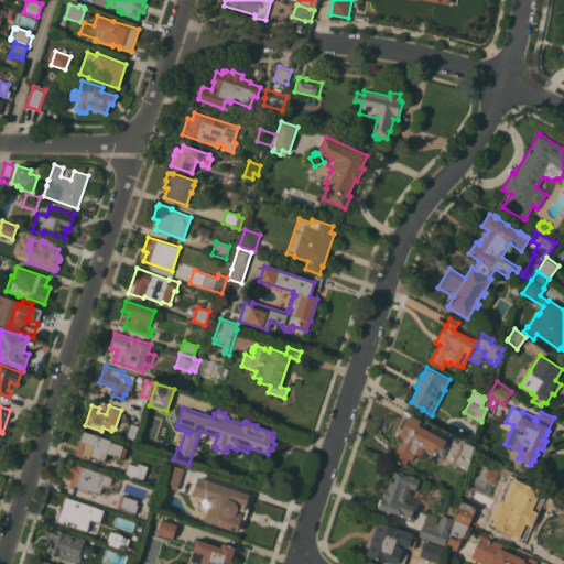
[(437,448),(433,455),(425,451),(424,453),(422,454),(420,455),(418,455),(415,454),(413,461),(409,458),(405,465),(401,462),(400,464),(397,462),(398,459),(392,457),(401,442),(400,437),(401,433),(403,431),(402,430),(409,416),(410,418),(411,414),(421,420),(420,423),(421,423),(420,425),(447,440),(442,451),(437,448)]
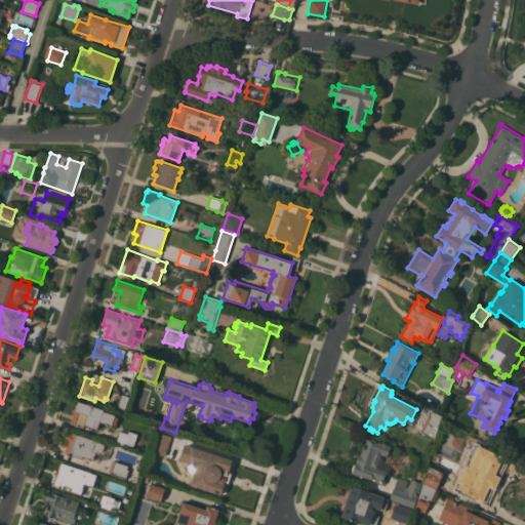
[(124,409),(118,406),(122,395),(128,397),(124,409)]
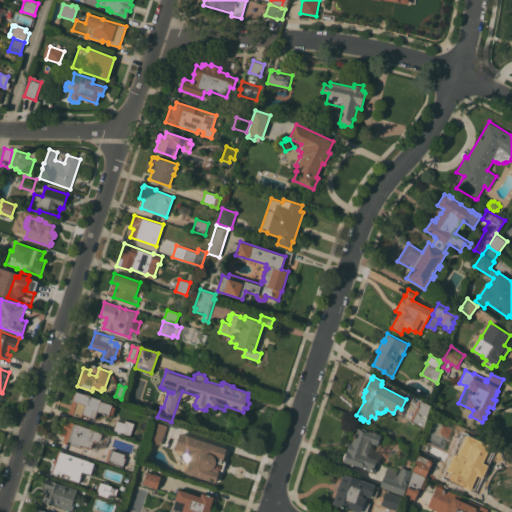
[(85,394),(86,393),(91,395),(91,396),(102,399),(101,400),(113,404),(112,406),(115,407),(113,414),(110,413),(109,415),(98,411),(95,418),(82,414),(81,417),(69,412),(73,400),(74,399),(72,399),(75,392),(76,392),(77,391),(85,394)]
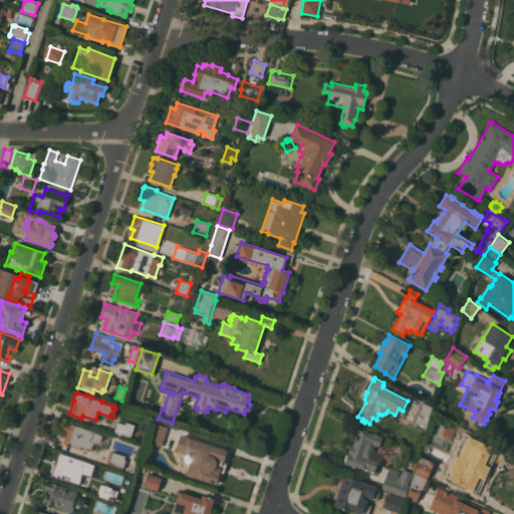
[(433,407),(426,430),(413,423),(414,423),(412,422),(420,407),(419,406),(422,401),(433,407)]
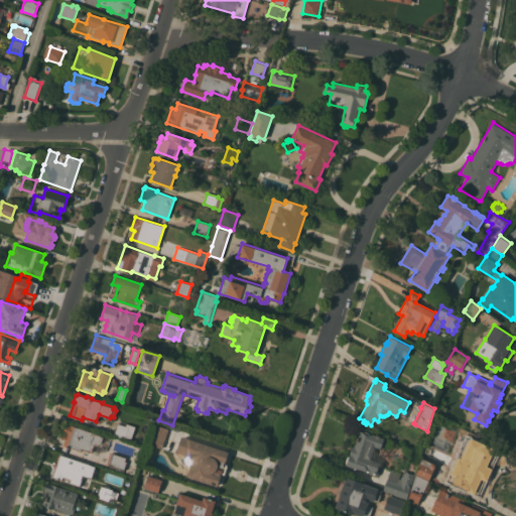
[(92,452),(82,448),(81,450),(69,446),(69,448),(66,447),(67,445),(63,444),(66,439),(61,438),(67,423),(95,432),(94,433),(104,436),(101,443),(96,445),(94,444),(92,452)]
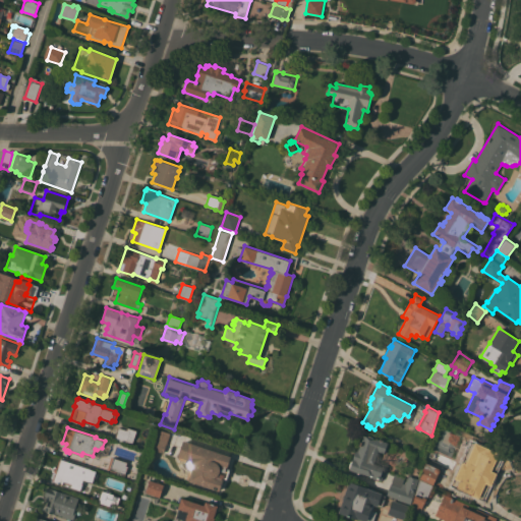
[(125,443),(115,440),(119,427),(126,429),(127,427),(136,430),(132,444),(126,442),(125,443)]
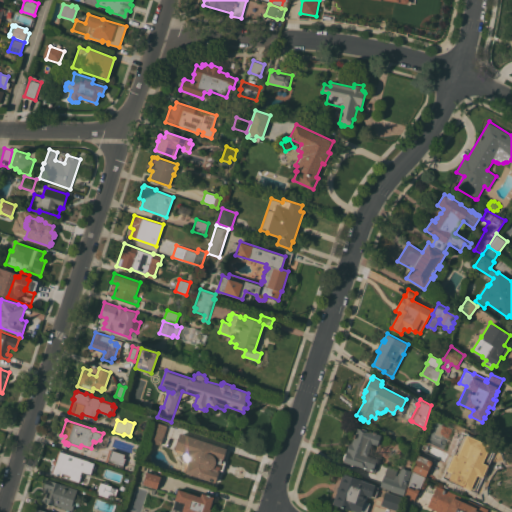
[(161,444),(152,441),(157,425),(166,428),(161,444)]
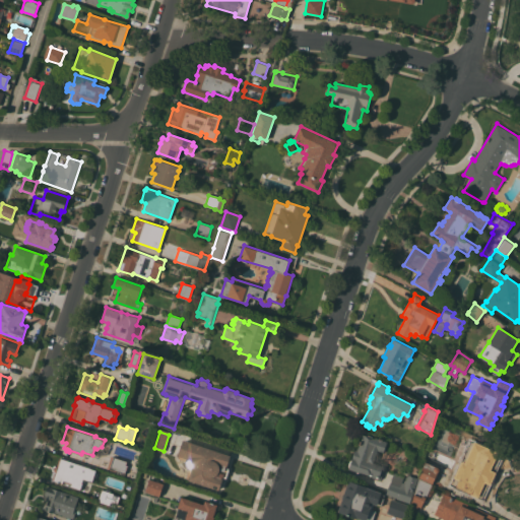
[(363,435),(366,436),(368,435),(373,437),(374,438),(375,439),(375,437),(379,439),(379,438),(388,442),(384,453),(378,450),(376,457),(377,458),(375,463),(386,467),(381,479),(377,478),(376,479),(373,477),(373,476),(361,472),(361,473),(349,468),(349,467),(348,464),(350,460),(352,459),(356,449),(358,450),(363,435)]
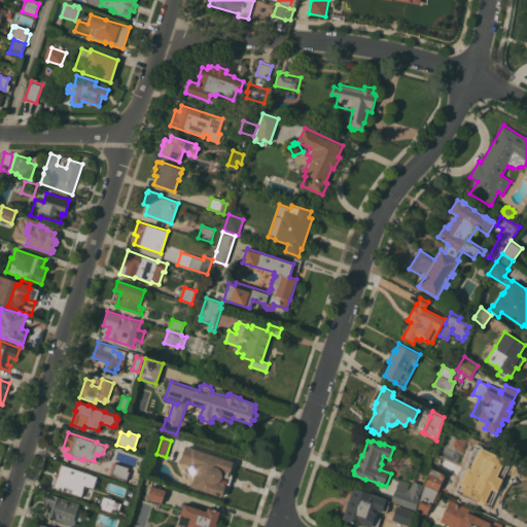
[(502,466),(506,468),(501,481),(500,481),(497,487),(493,485),(487,498),(483,496),(480,501),(477,508),(464,502),(467,495),(455,490),(456,488),(452,486),(456,478),(462,481),(461,483),(466,485),(472,470),(468,468),(469,466),(460,462),(468,444),(478,448),(479,447),(491,453),(492,452),(506,458),(502,466)]
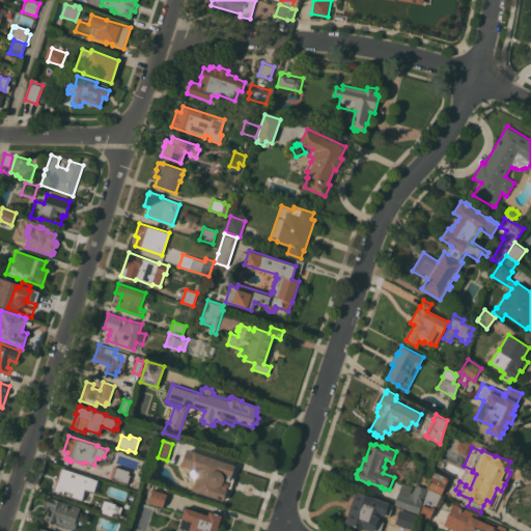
[(235,465),(231,476),(230,476),(230,478),(232,479),(230,486),(228,486),(223,500),(192,490),(192,488),(190,487),(193,478),(189,470),(182,468),(182,465),(187,449),(235,465)]
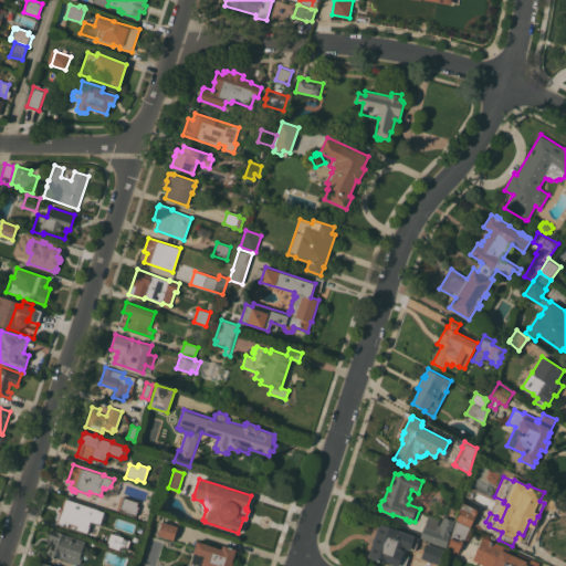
[(98,510),(94,522),(91,521),(90,525),(87,533),(59,523),(59,522),(58,521),(60,514),(61,515),(61,514),(58,513),(60,506),(62,507),(64,499),(65,500),(66,499),(98,510)]
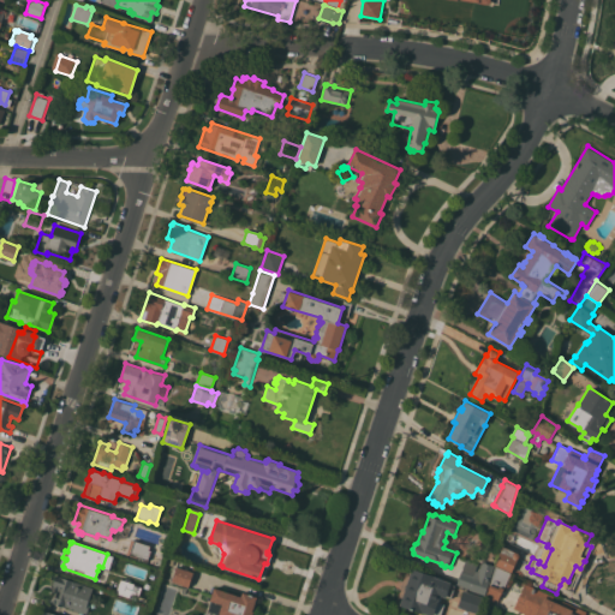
[(141,547),(137,560),(124,556),(127,543),(141,547)]
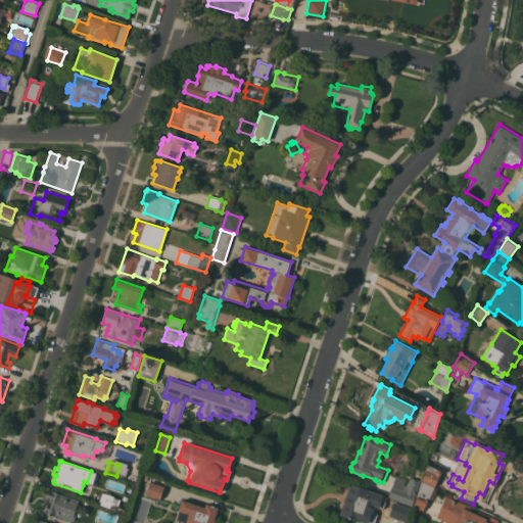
[(440,475),(435,486),(422,480),(428,465),(441,470),(442,471),(442,473),(440,475)]
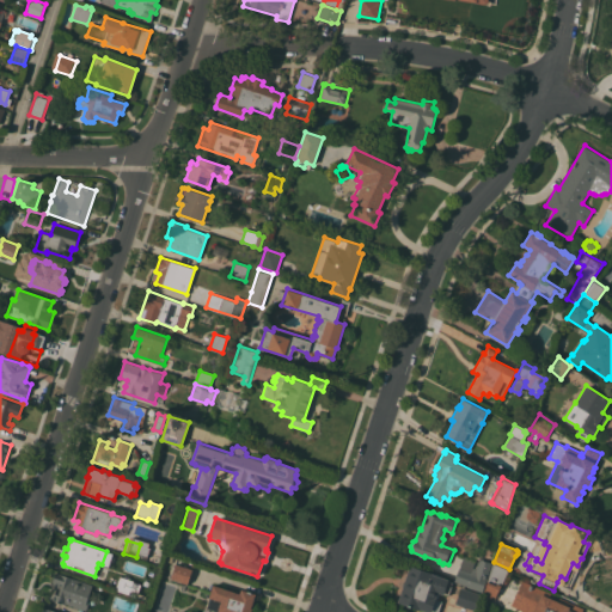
[(466,587),(466,586),(454,581),(459,568),(464,556),(475,560),(472,567),(477,568),(479,558),(493,563),(483,592),(466,587)]
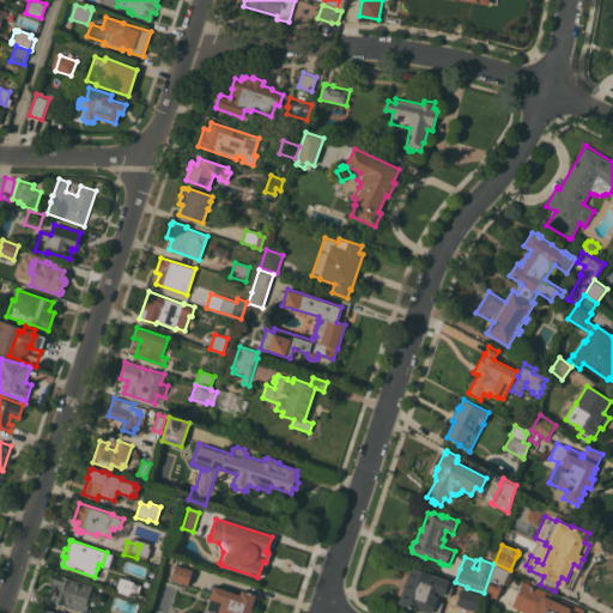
[(509,574),(510,574),(504,589),(502,588),(497,598),(495,596),(492,600),(486,598),(487,594),(485,593),(495,564),(510,571),(509,574)]
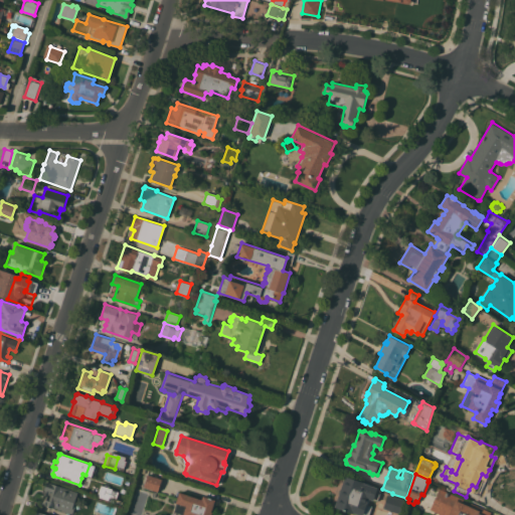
[(158,492),(144,487),(148,475),(156,478),(157,475),(160,476),(159,479),(162,480),(158,492)]
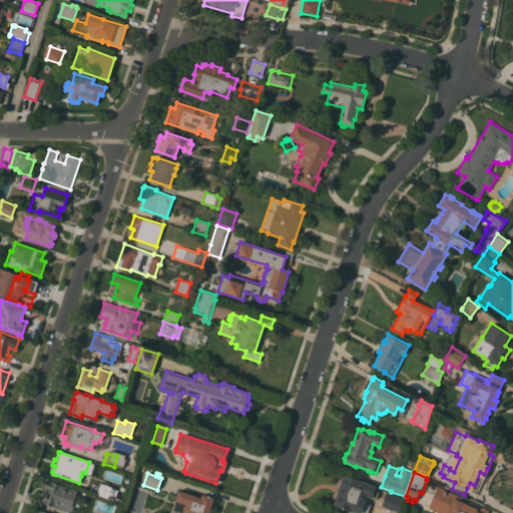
[(338,492),(337,492),(339,488),(345,474),(363,480),(363,481),(377,486),(376,487),(380,488),(377,498),(373,497),(372,498),(369,497),(369,499),(368,500),(368,501),(365,503),(370,504),(367,512),(364,512),(355,510),(354,512),(334,504),(338,492)]
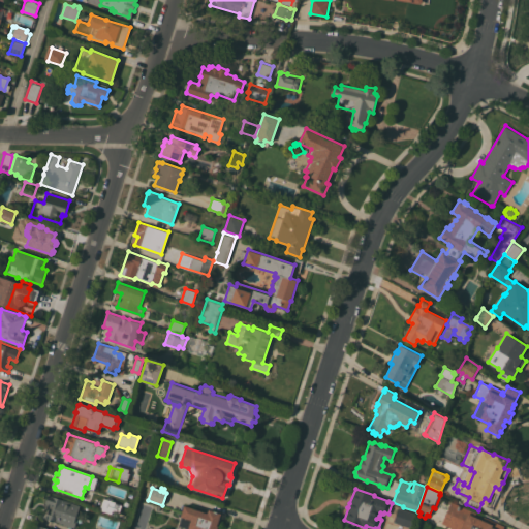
[(80,505),(78,514),(80,515),(75,527),(70,526),(69,526),(64,525),(64,524),(57,521),(57,522),(45,519),(49,508),(45,507),(47,503),(45,503),(49,495),(80,505)]
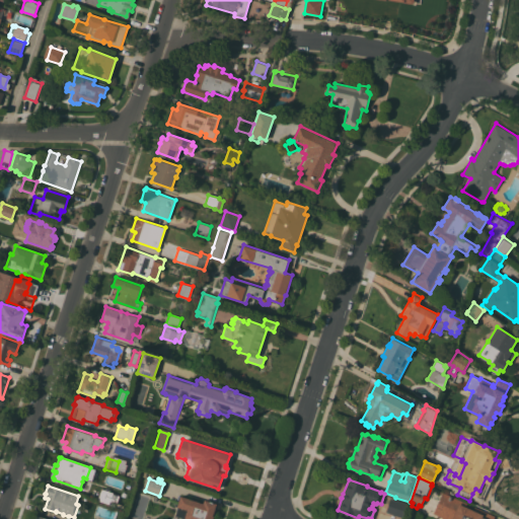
[(114,493),(112,498),(121,501),(118,507),(109,504),(97,500),(101,488),(114,493)]
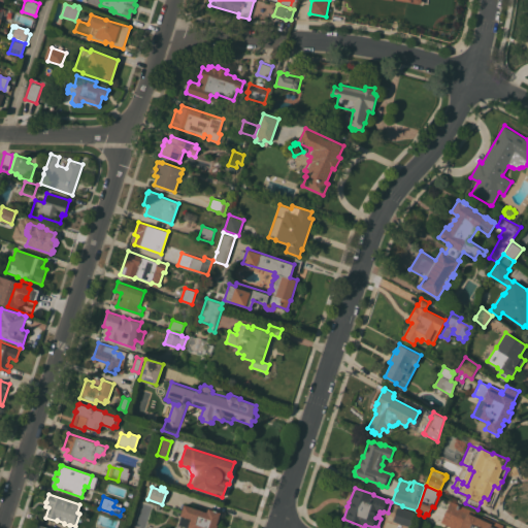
[(451,500),(475,512),(473,515),(483,519),(484,516),(504,525),(502,527),(455,527),(441,522),(451,500)]
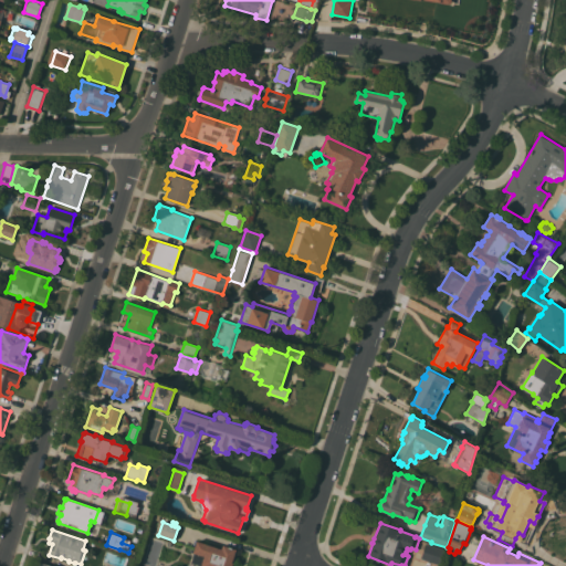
[(222,548),(223,544),(238,549),(233,562),(234,563),(233,564),(234,564),(233,565),(201,565),(205,556),(194,553),(198,541),(222,548)]
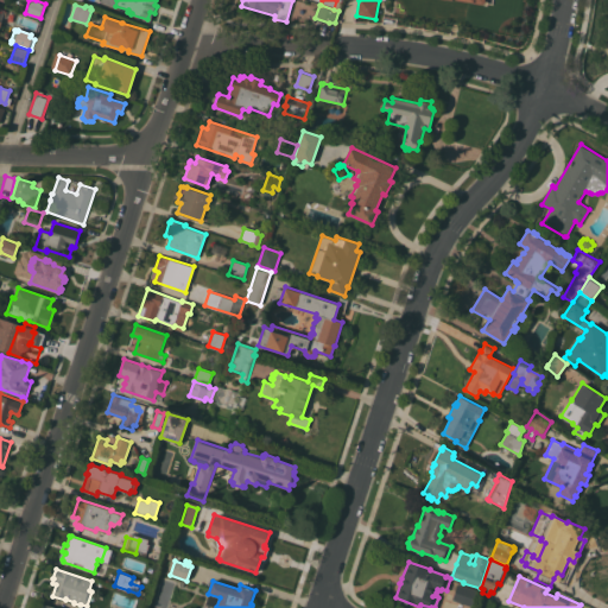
[(480,591),(474,607),(453,601),(458,584),(480,591)]
